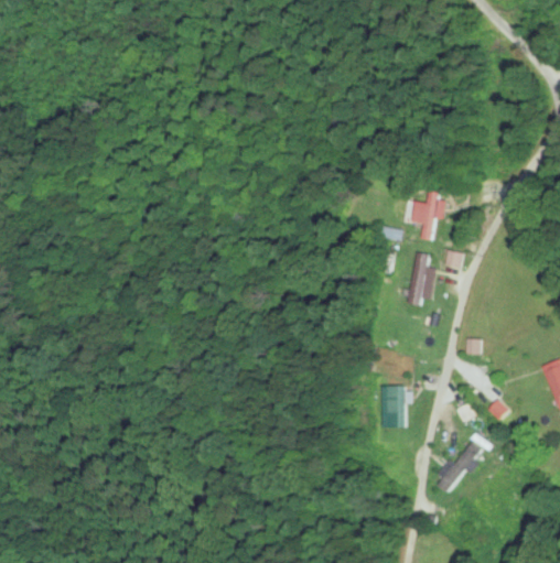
[(447,220),(450,196),(432,194),(430,204),(413,202),(410,223),(424,225),(423,239),(434,241),(438,219),(447,220)]
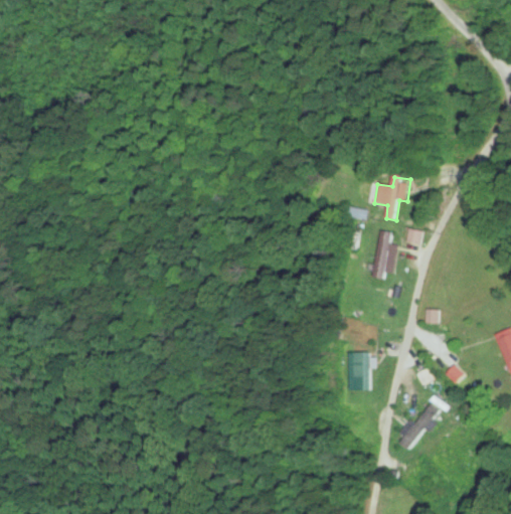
[(392,259),(392,231),(378,231),(377,279),(386,279),(386,272),(394,272),(395,259),(392,259)]
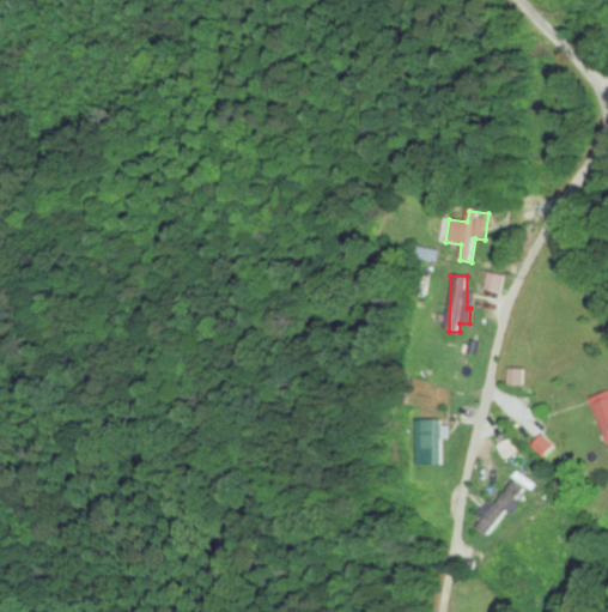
[(503,289),(504,276),(488,276),(488,288),(503,289)]
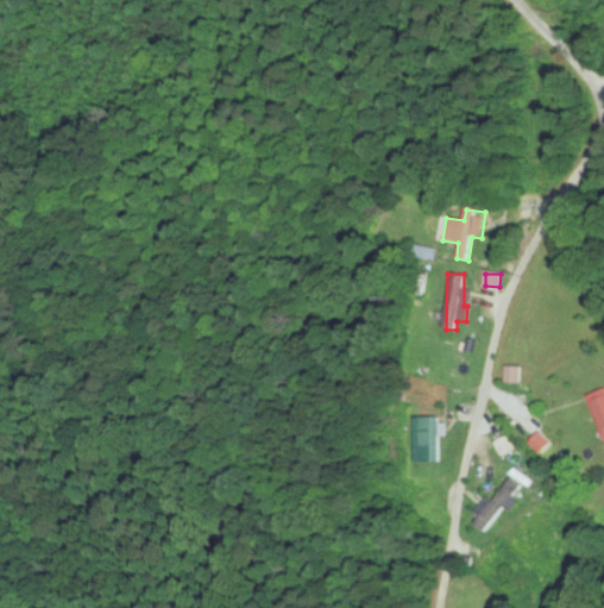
[(599,443),(603,442),(603,388),(587,392),(599,443)]
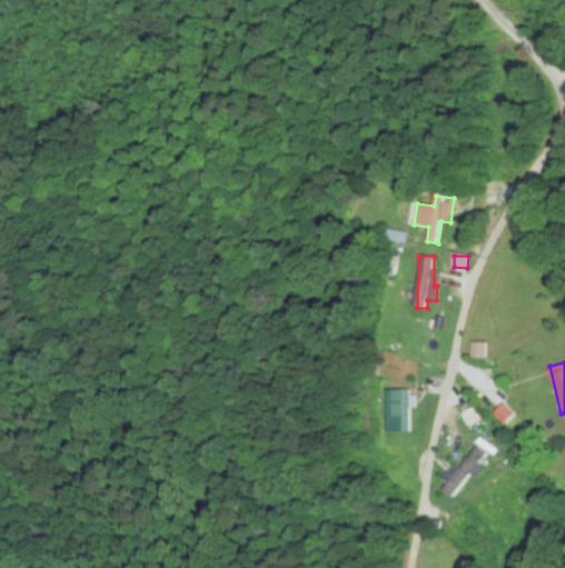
[(389,390),(389,430),(409,430),(409,390),(389,390)]
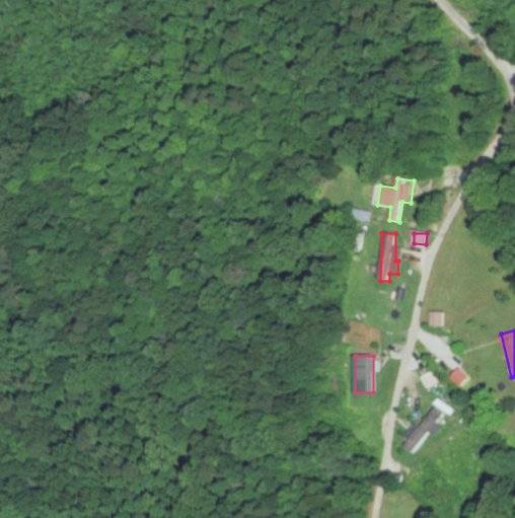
[(419,427),(414,424),(399,443),(415,453),(443,412),(433,405),(419,427)]
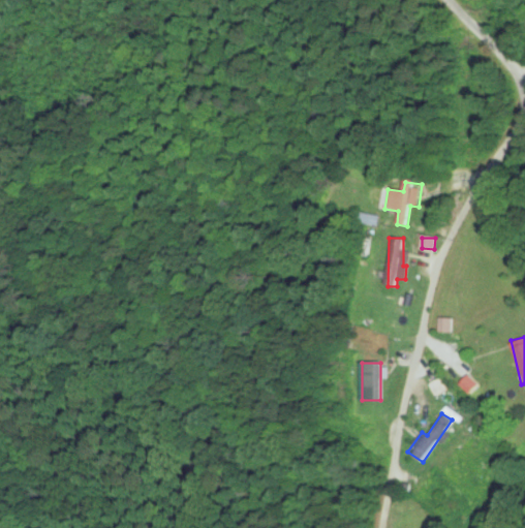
All buildings are outlined.
